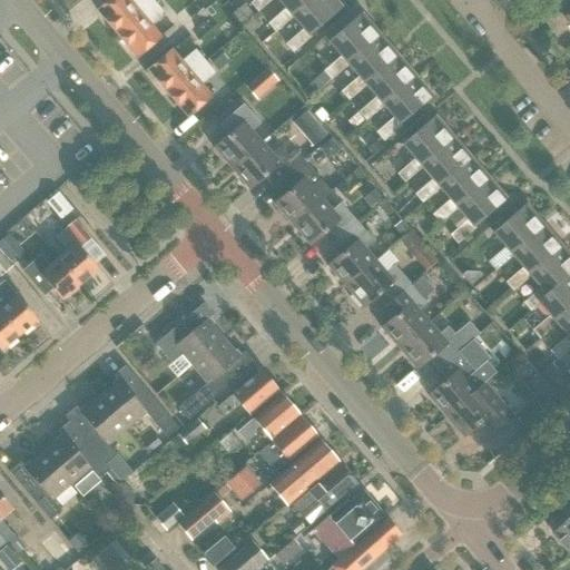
[(128,0),(112,0),(97,13),(117,36),(155,3),(151,0),(134,0),(131,3),(128,0)]
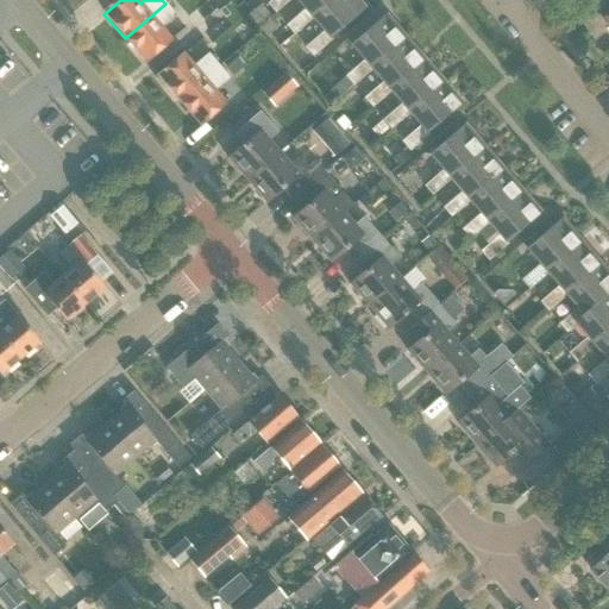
[(276,13),(290,0),(272,0),(268,5),(276,13)]
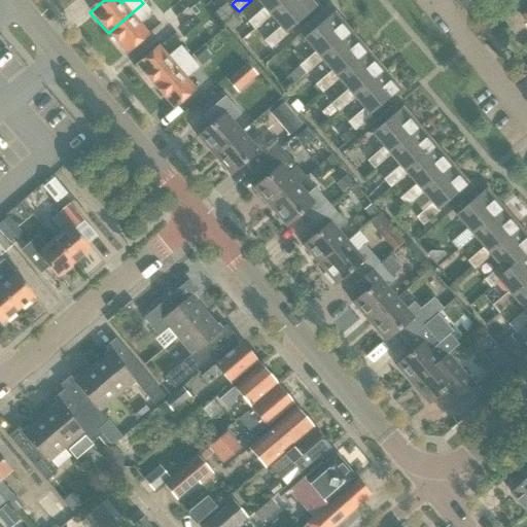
[(254,31),(271,16),(269,15),(286,0),(255,0),(265,9),(248,23),(254,31)]
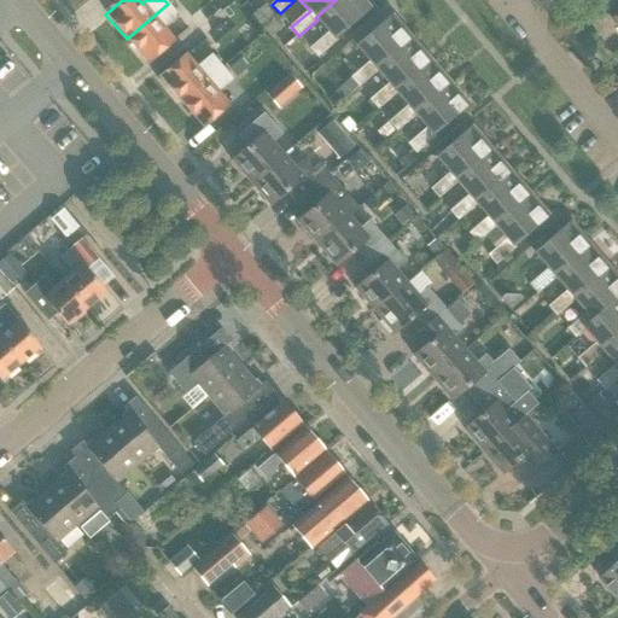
[(318,19),(328,33),(310,50),(318,58),(338,41),(336,40),(371,9),(362,0),(336,0),(315,18),(318,19)]
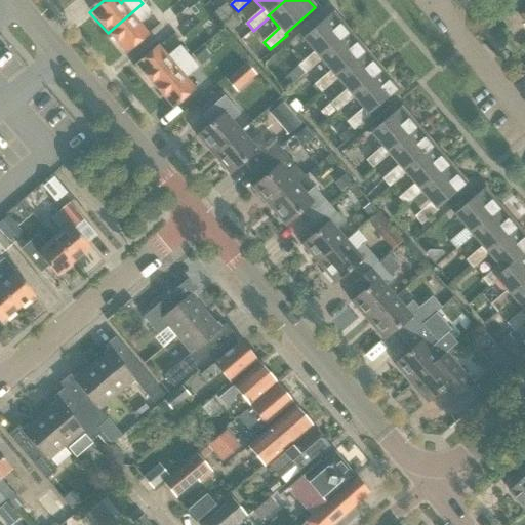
[(143,3),(108,33),(126,54),(149,36),(139,26),(152,14),(143,3)]
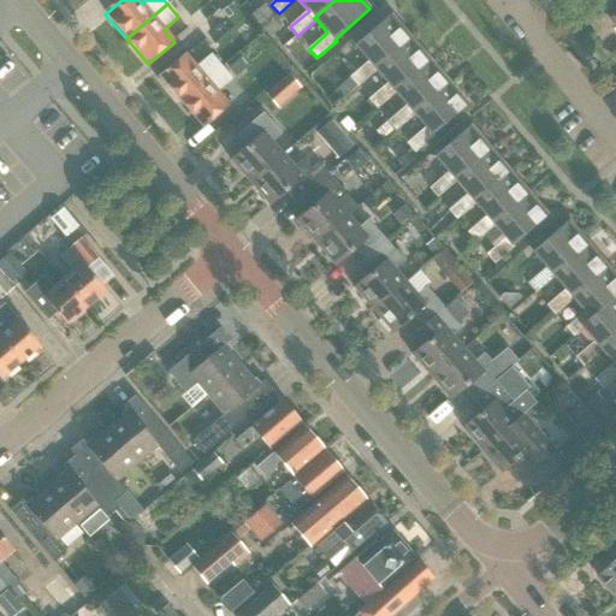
[(249,16),(260,28),(273,16),(264,4),(249,16)]
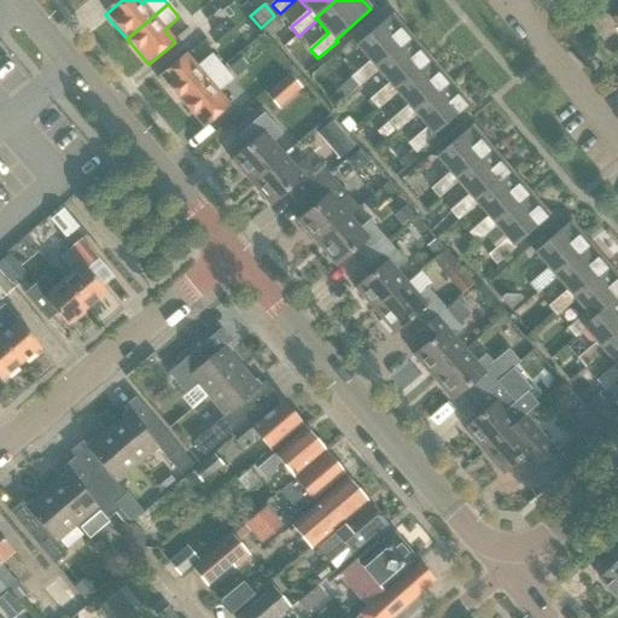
[(350,79),(334,93),(343,103),(359,88),(378,71),(375,69),(412,39),(391,16),(355,46),(369,63),(350,79)]
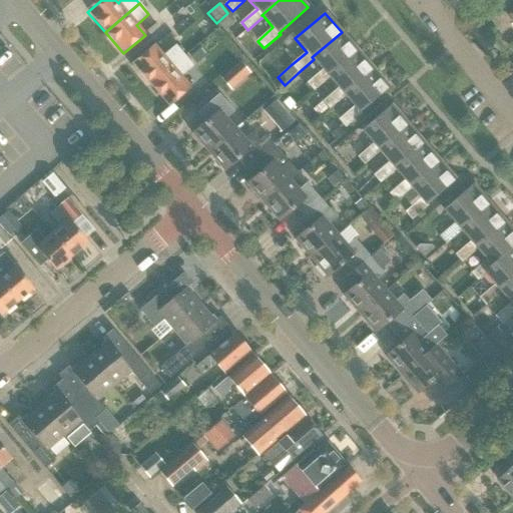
[(314,91),(329,77),(327,75),(357,50),(342,32),(312,57),(314,59),(323,70),(307,84),(314,91)]
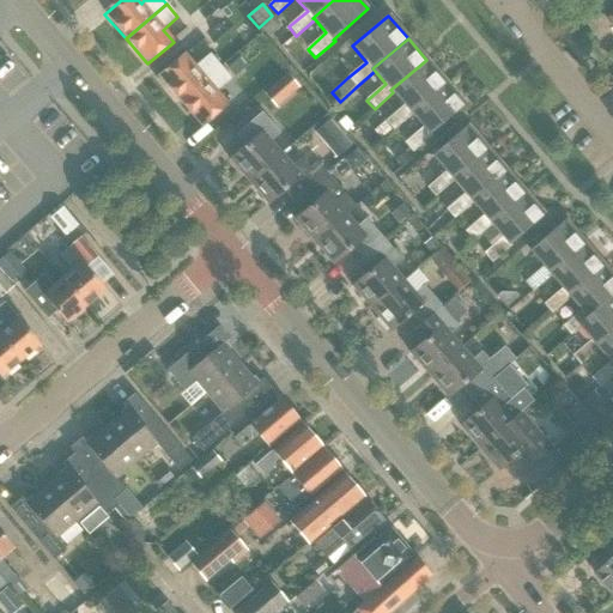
[(186,55),(159,78),(181,103),(222,68),(211,55),(195,67),(186,55)]
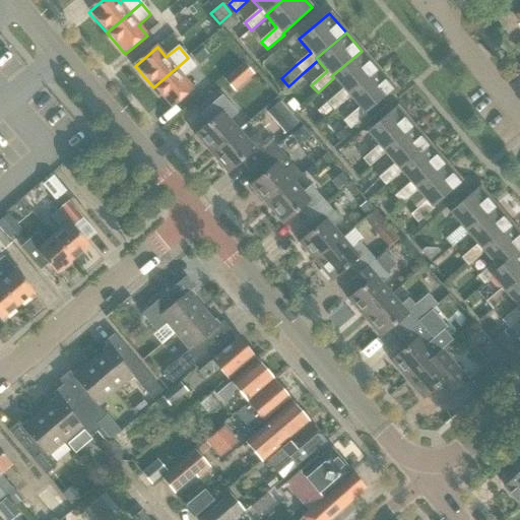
[(333,111),(349,98),(347,94),(378,69),(362,51),(331,76),(333,78),(343,89),(327,104),(333,111)]
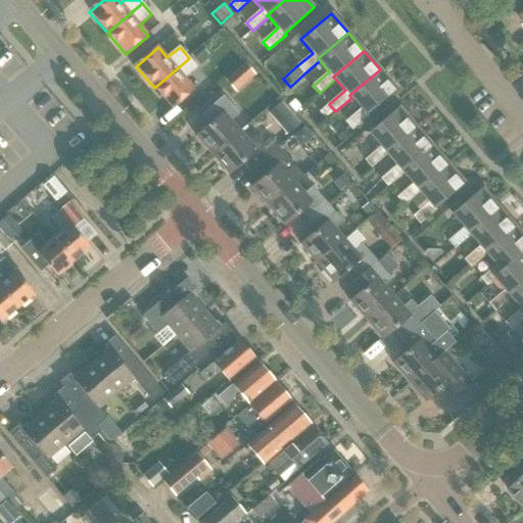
[(154,88),(172,109),(194,90),(185,80),(198,69),(189,58),(154,88)]
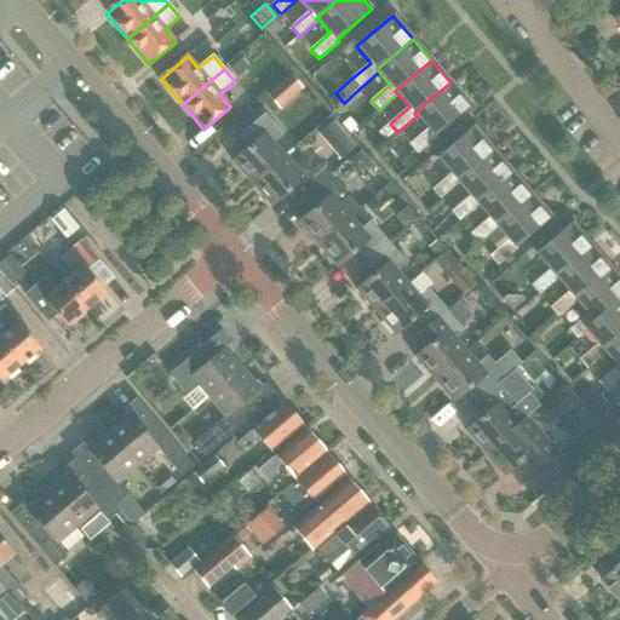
[(267,95),(279,108),(303,87),(291,74),(267,95)]
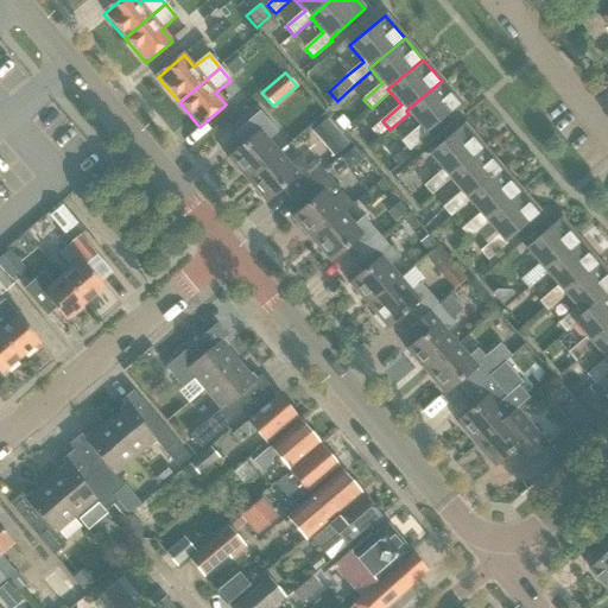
[(409,114),(419,126),(400,143),(409,151),(428,134),(426,132),(461,103),(442,81),(406,111),(409,114)]
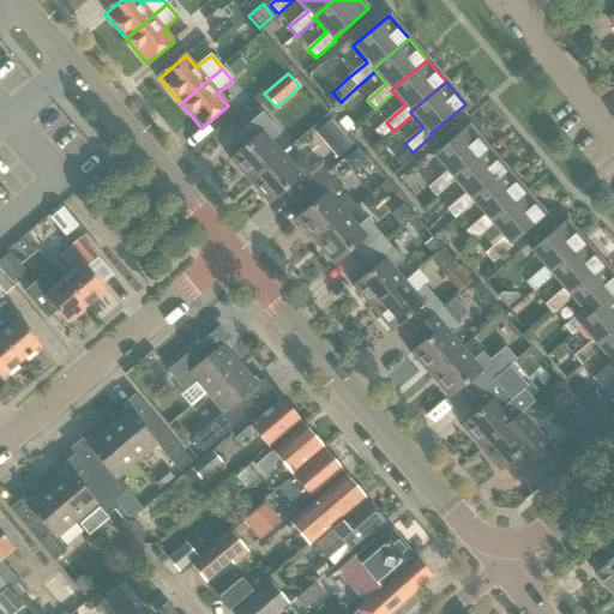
[(281,156),(271,145),(281,137),(263,115),(238,137),(247,148),(232,162),(250,182),(281,156)]
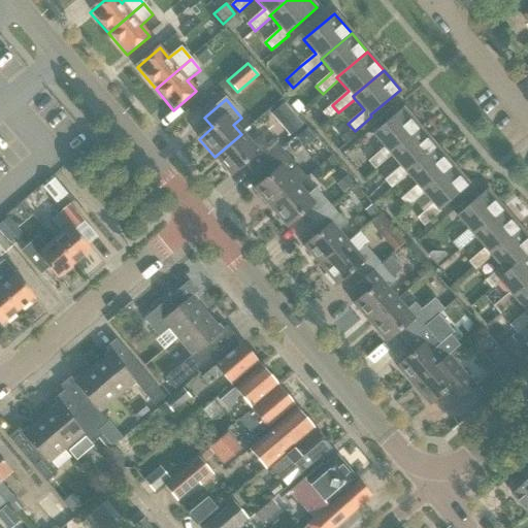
[(270,114),(289,136),(302,124),(284,103),(270,114)]
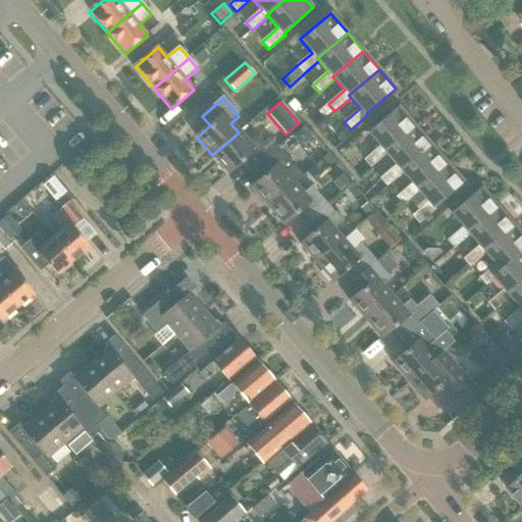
[(415,125),(399,106),(368,133),(379,146),(363,160),(370,167),(386,153),(385,152),(415,125)]
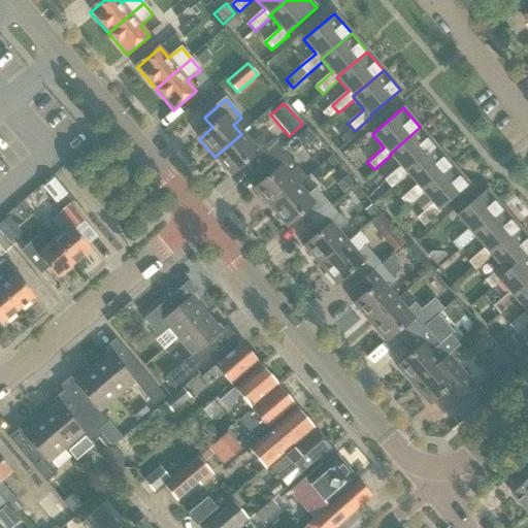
[(407,174),(406,172),(436,146),(420,127),(390,154),(391,155),(400,166),(385,180),(391,188),(407,174)]
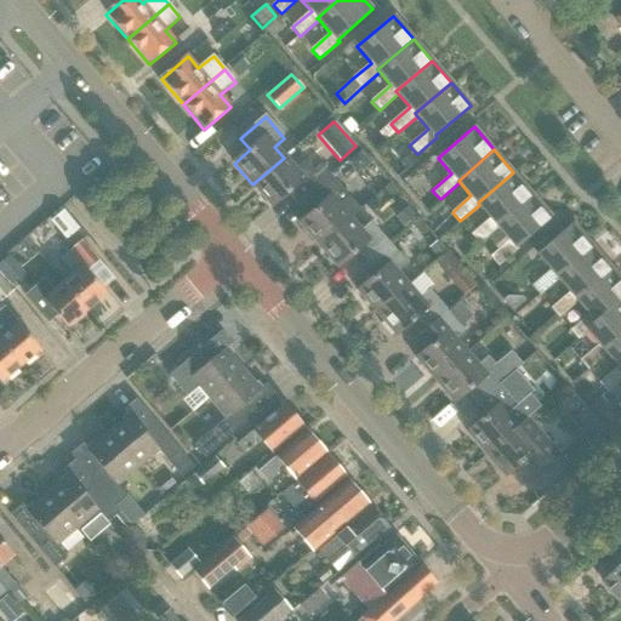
[(331,176),(322,166),(314,174),(306,163),(296,171),(284,158),(252,184),(273,209),(289,195),(297,205),(331,176)]
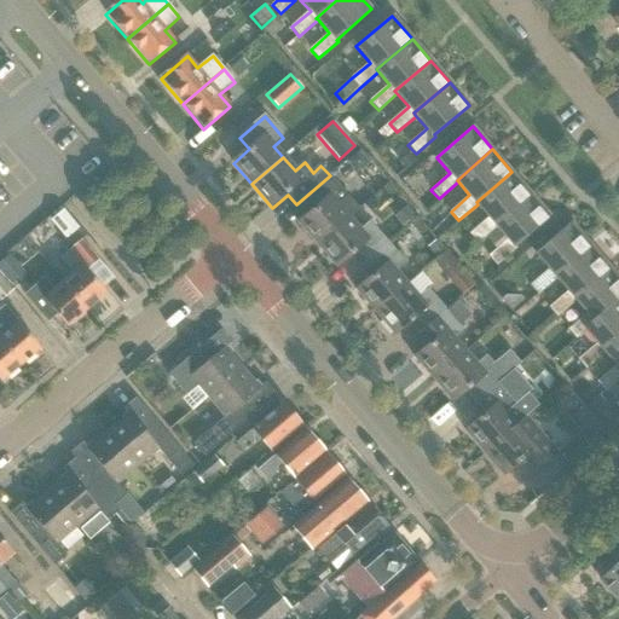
[(478,204),(489,217),(469,233),(478,242),(497,225),(496,224),(531,194),(512,172),(476,202),(478,204)]
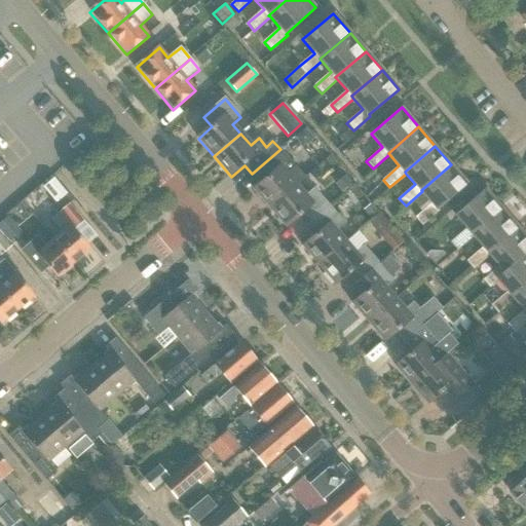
[(269,209),(297,184),(289,175),(297,168),(280,149),(252,174),(254,175),(257,173),(264,182),(254,190),(269,209)]
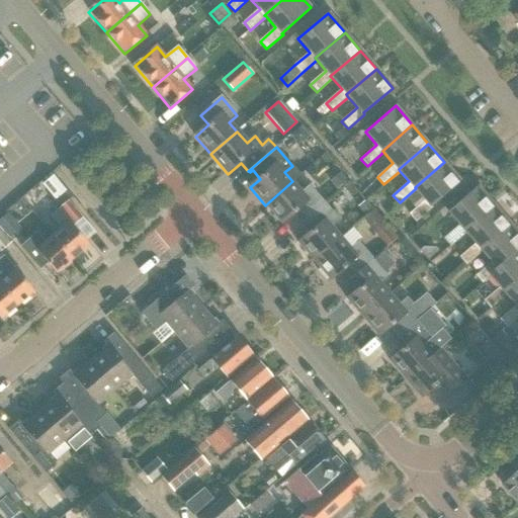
[(431,206),(460,181),(444,162),(415,187),(416,188),(425,199),(409,213),(417,222),(432,207),(431,206)]
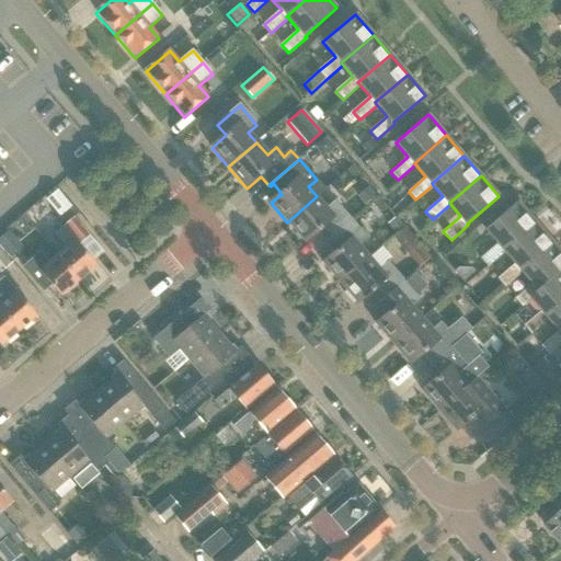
[(58,215),(71,205),(57,190),(46,199),(58,215)]
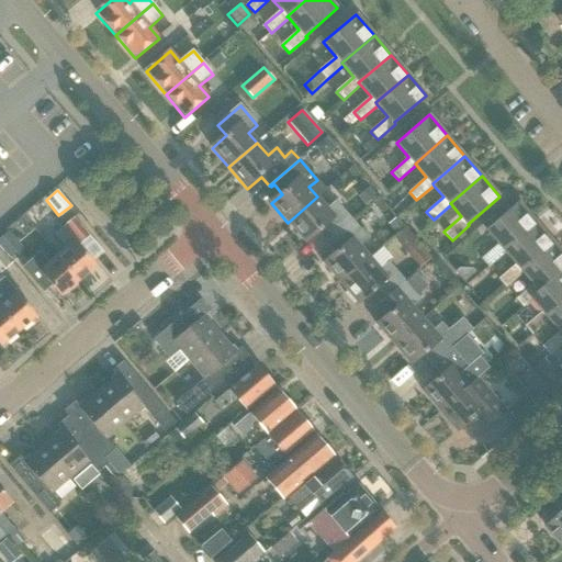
[(370,203),(380,213),(388,206),(378,195),(370,203)]
